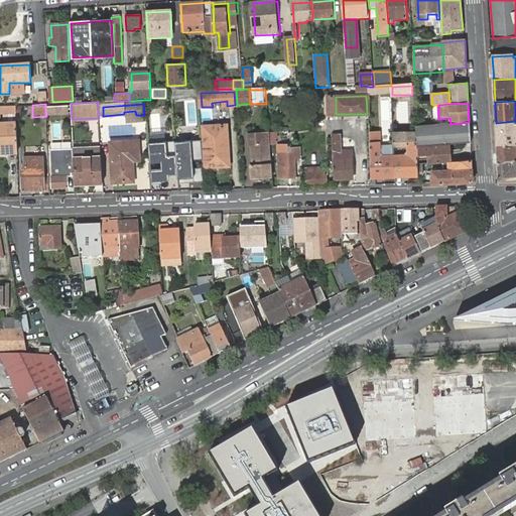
[(68,112),(68,105),(45,106),(45,113),(68,112)]
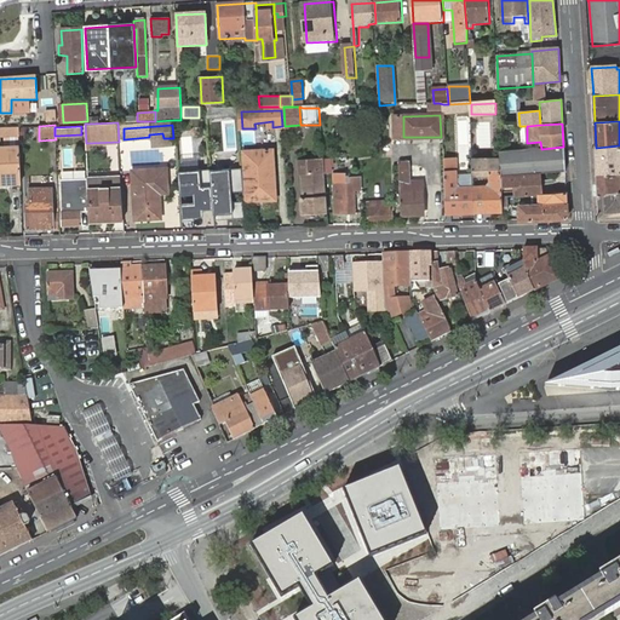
[(17,127),(0,127),(0,136),(3,137),(4,145),(0,145),(0,183),(21,182),(18,145),(18,133),(17,127)]
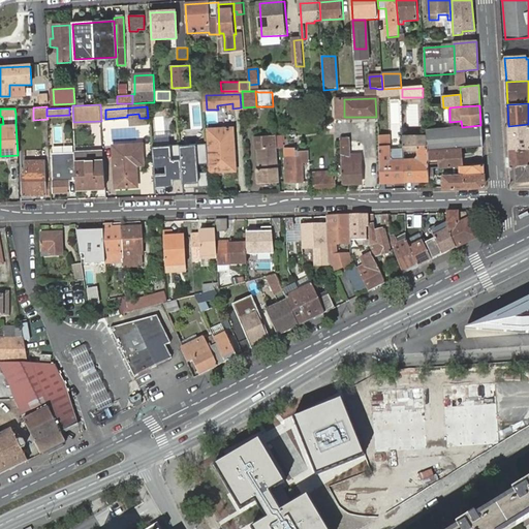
[(528,124),(508,126),(510,149),(528,147),(528,124)]
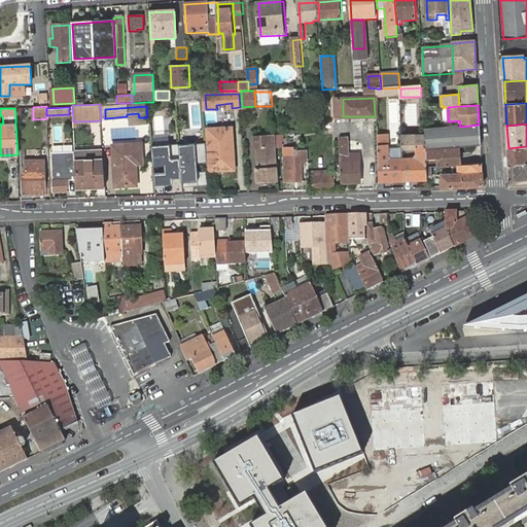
[(425,145),(426,149),(436,149),(456,147),(461,147),(475,146),(480,146),(479,125),(460,127),(425,130),(425,145)]
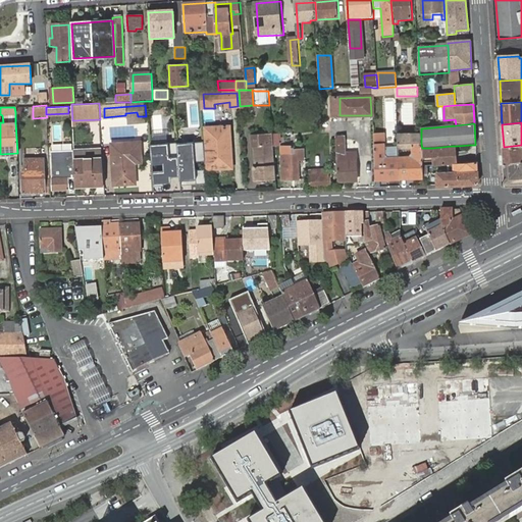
[(230,126),(212,127),(212,139),(206,139),(207,169),(232,168),(230,126)]
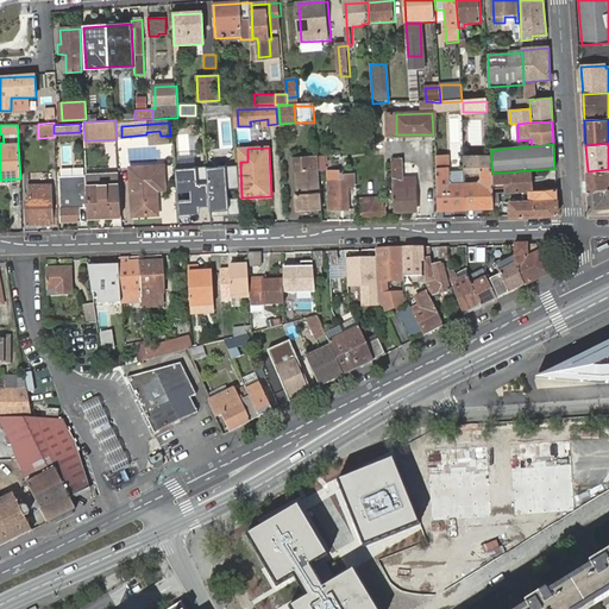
[(447,155),(437,155),(438,209),(465,209),(464,184),(464,181),(454,181),(450,177),(449,173),(447,155)]
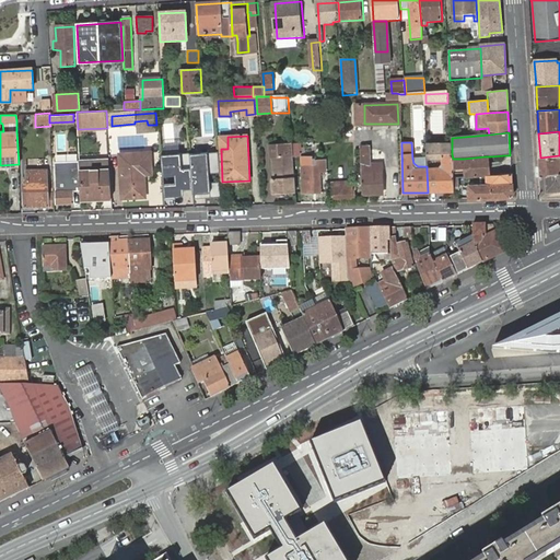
[(272,195),(295,193),(292,156),(291,143),(269,144),(270,159),(272,159),(273,178),(271,179),(272,195)]
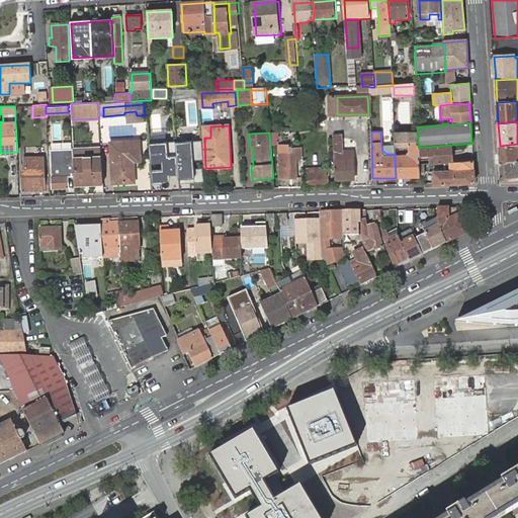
[(340,135),(332,134),(335,180),(354,179),(353,152),(337,152),(337,145),(340,145),(340,135)]
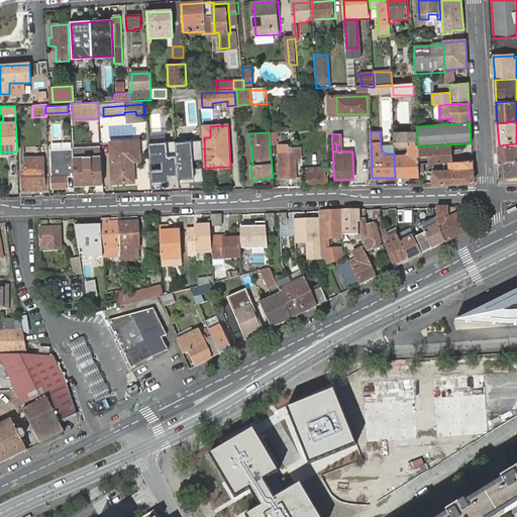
[(289,136),(278,137),(279,149),(286,149),(286,144),(289,143),(289,136)]
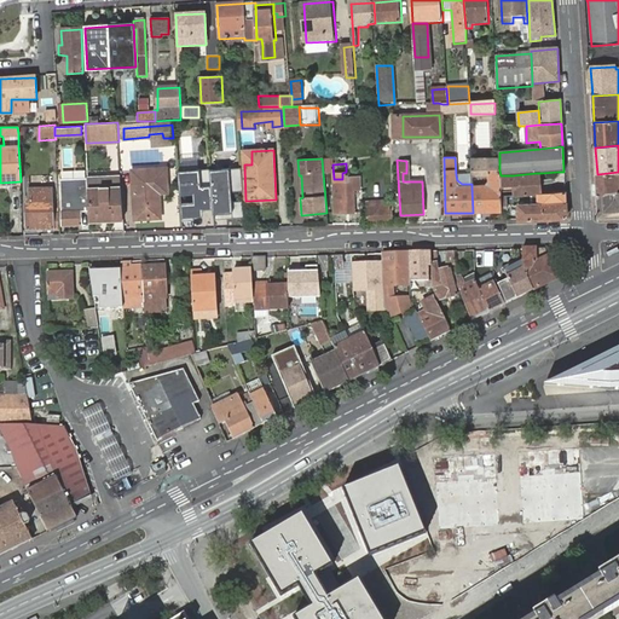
[(163,167),(132,168),(136,219),(158,218),(157,191),(166,190),(163,167)]
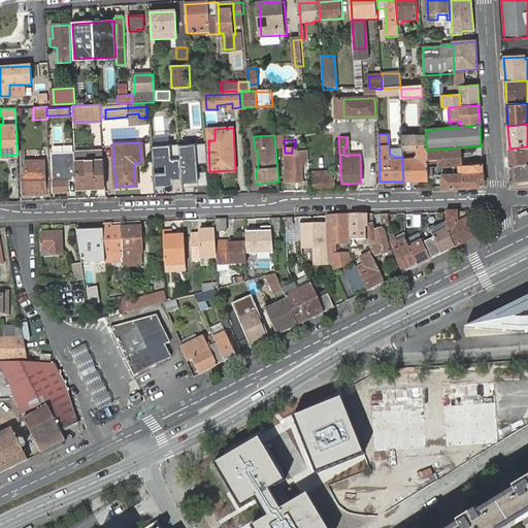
[(206,143),(179,145),(182,179),(182,188),(208,186),(208,172),(199,173),(198,164),(207,163),(206,143)]
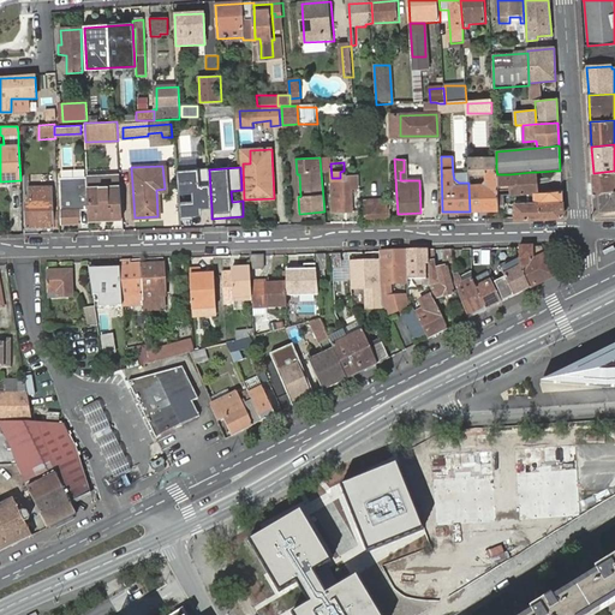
[(212,209),(209,169),(178,172),(179,196),(192,195),(193,206),(180,206),(181,219),(203,218),(202,210),(212,209)]
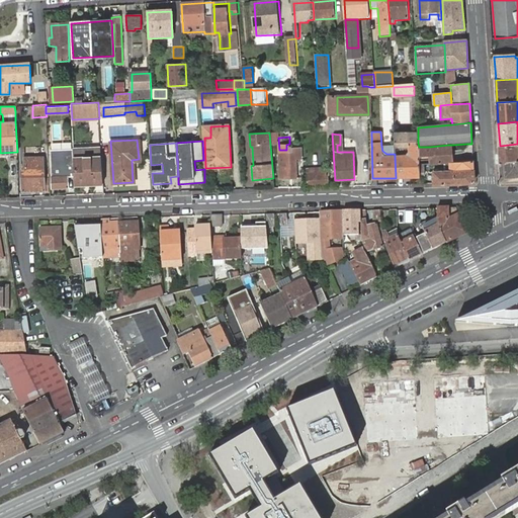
[(406,157),(406,177),(419,177),(419,165),(419,147),(418,143),(409,144),(409,154),(406,157)]
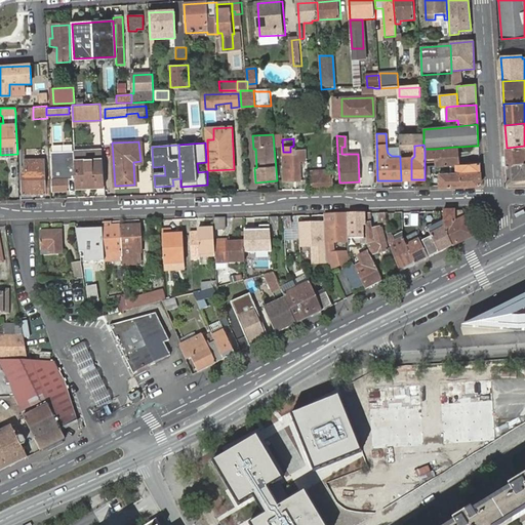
[(508,165),(524,163),(524,146),(507,148),(508,165)]
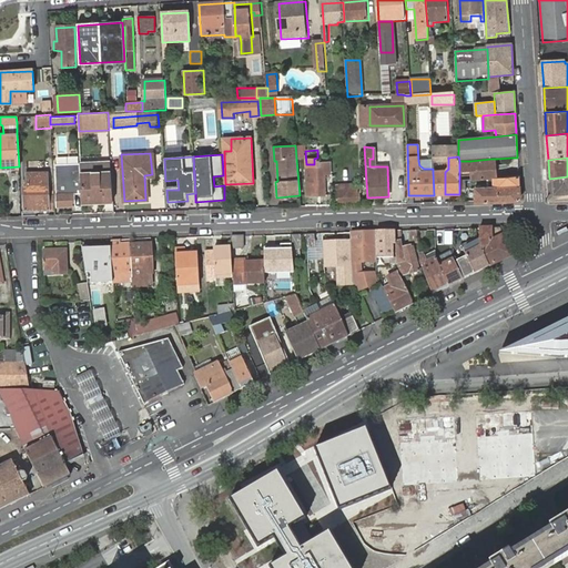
[(470,161),(472,180),(484,179),(484,170),(492,170),(492,159),(470,161)]
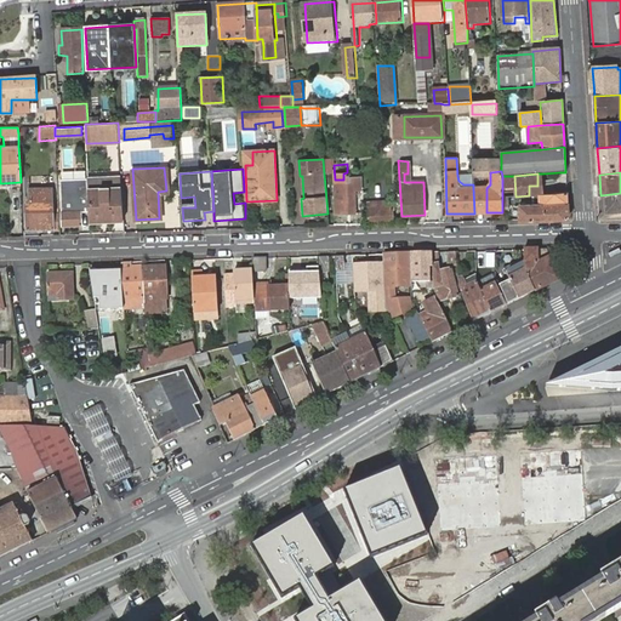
[(125,217),(123,178),(87,180),(90,217),(125,217)]
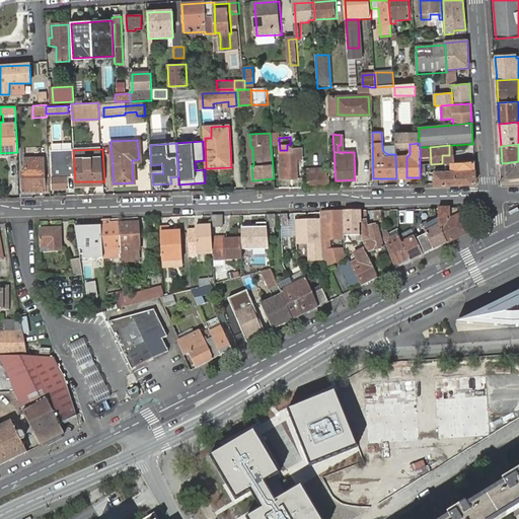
[(73,150),(53,151),(52,189),(69,188),(68,177),(75,177),(73,150)]
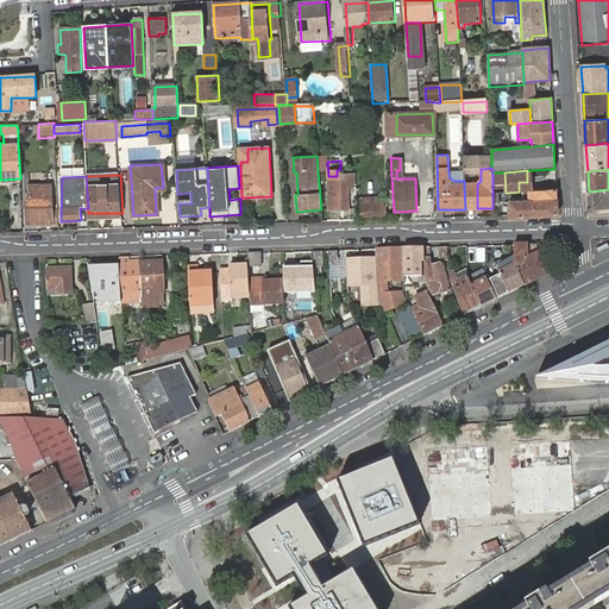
[(346,200),(346,181),(328,182),(330,209),(347,209),(346,200)]
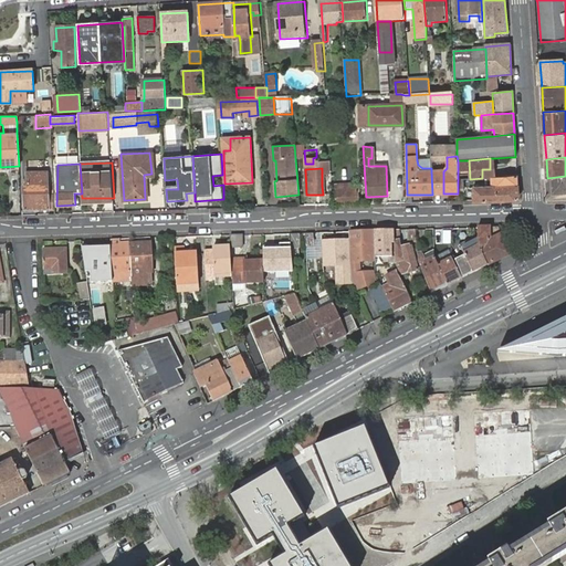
[(25,207),(54,207),(54,195),(49,194),(46,171),(27,173),(28,185),(24,185),(25,207)]
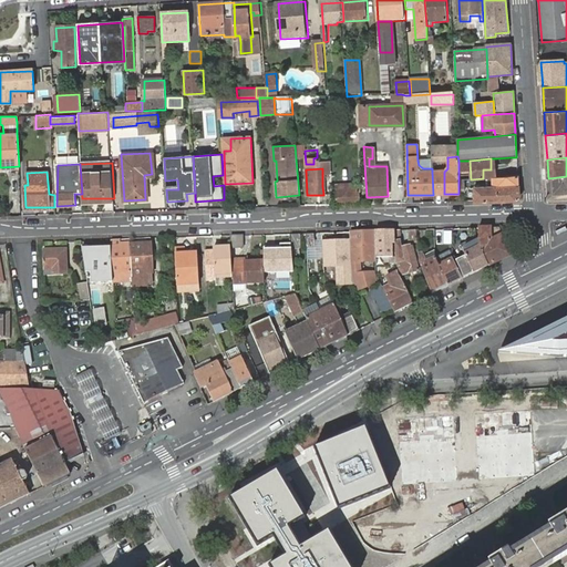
[(432,172),(433,195),(444,194),(444,172),(432,172)]
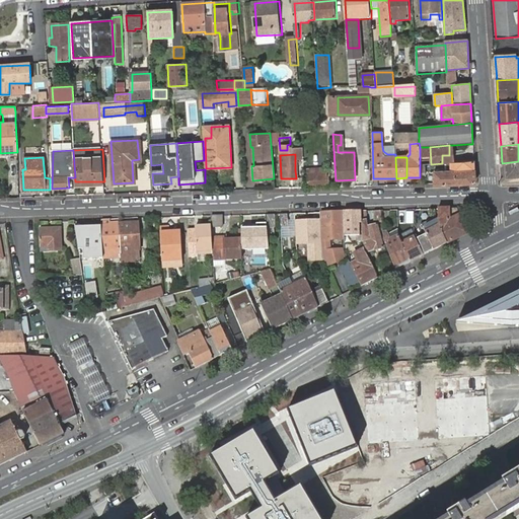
[(454,171),(450,171),(435,172),(435,184),(471,183),(472,182),(473,182),(474,181),(474,180),(474,178),(473,161),(454,162),(454,171)]
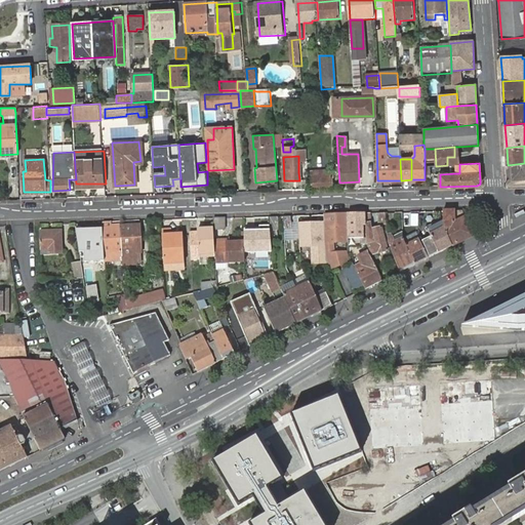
[(509,185),(524,185),(524,163),(508,165),(509,185)]
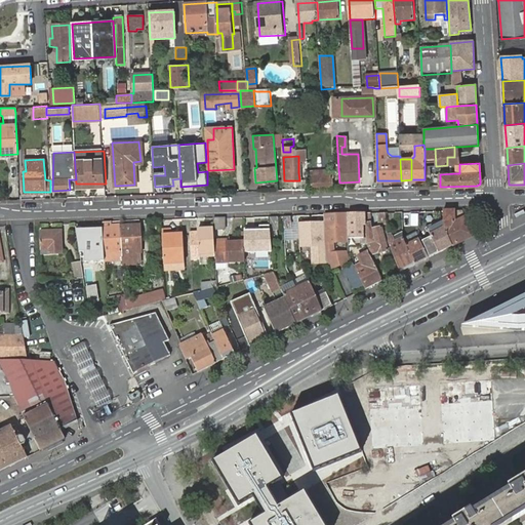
[(332,169),(311,170),(312,187),(331,186),(331,177),(332,177),(332,169)]
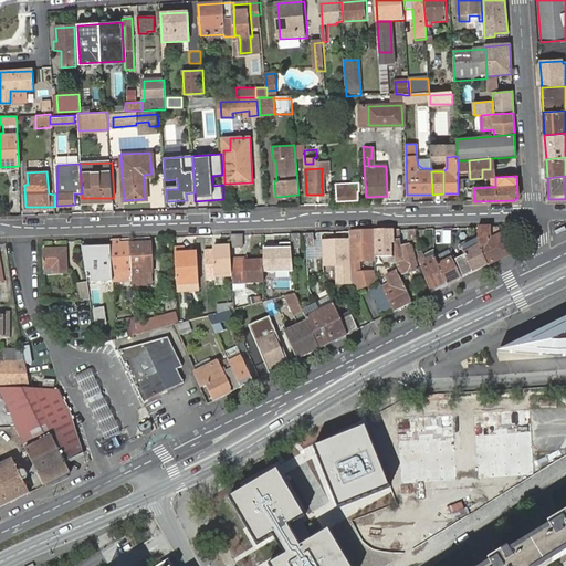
[(488,265),(511,254),(499,228),(478,229),(479,238),(479,247),(488,265)]
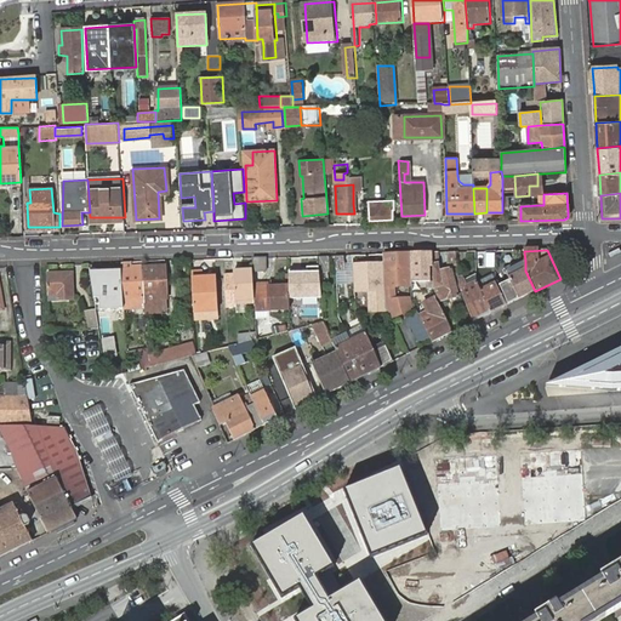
[(412,286),(414,290),(427,290),(427,289),(434,289),(434,254),(425,254),(426,260),(417,261),(417,255),(411,255),(412,286)]
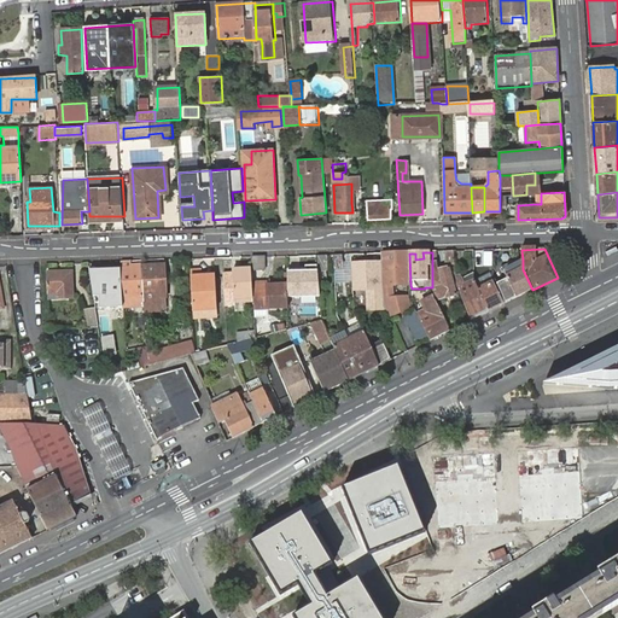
[(432,287),(432,289),(435,289),(438,301),(455,296),(449,267),(438,270),(436,252),(432,252),(432,287)]
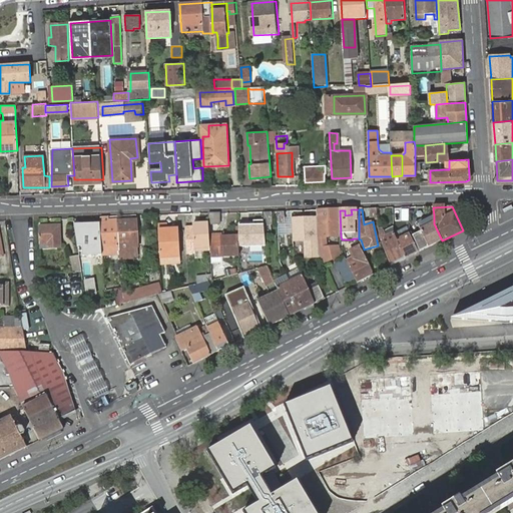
[(305,258),(321,257),(319,230),(318,210),(311,210),(311,216),(298,217),(298,211),(291,211),(293,240),(304,239),(305,258)]
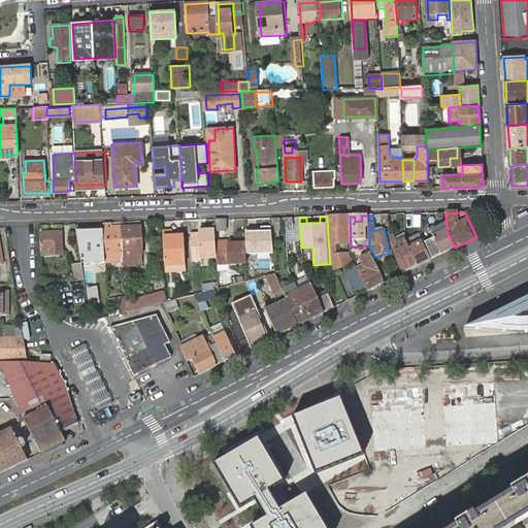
[(330,264),(333,270),(352,263),(349,254),(336,253),(336,244),(351,243),(350,217),(327,217),(328,237),(330,264)]
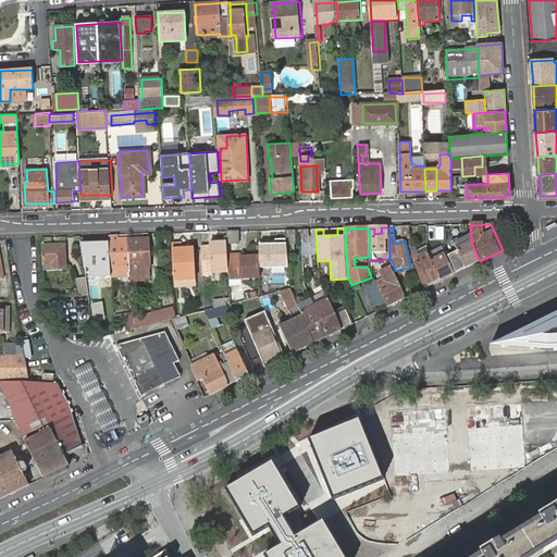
[(296,231),(286,231),(287,246),(297,245),(296,231)]
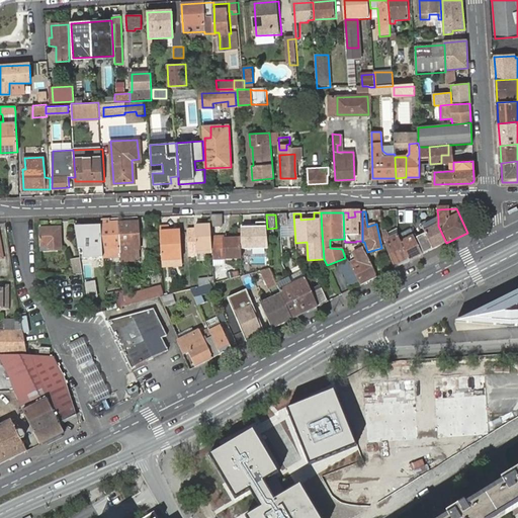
[(223,216),(212,217),(213,227),(223,227),(223,216)]
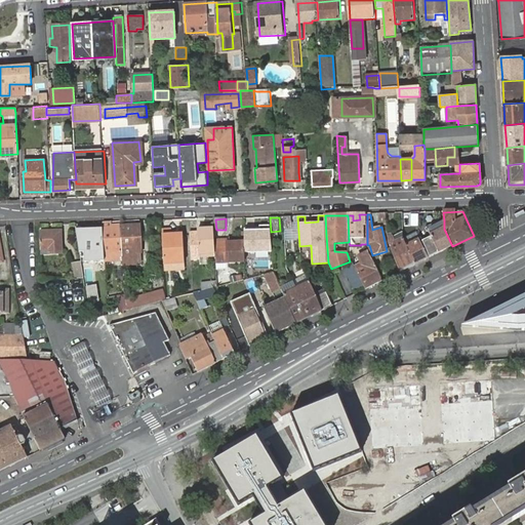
[(429,258),(452,246),(444,229),(444,220),(439,223),(442,229),(434,233),(431,227),(426,229),(431,238),(422,242),(429,258)]
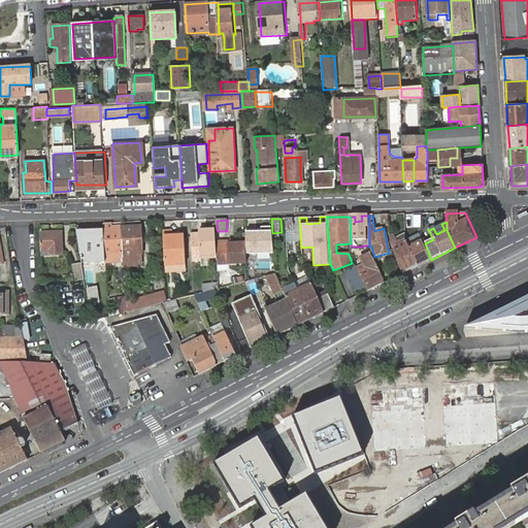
[(140,226),(121,227),(122,256),(123,268),(133,268),(132,255),(132,249),(141,248),(140,226)]
